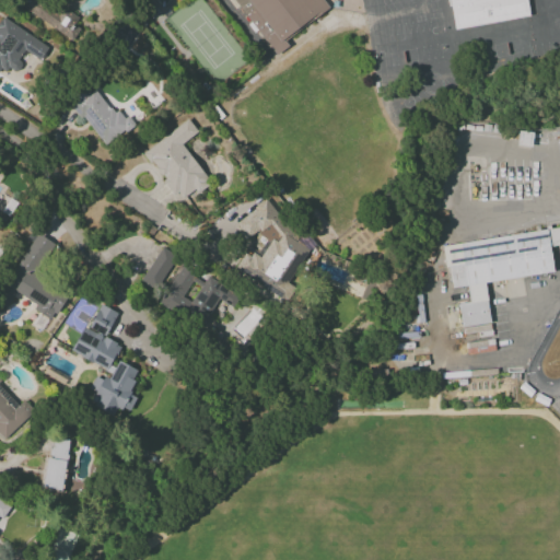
[(76,16),(43,0),(21,0),(18,9),(68,33),(76,16)]
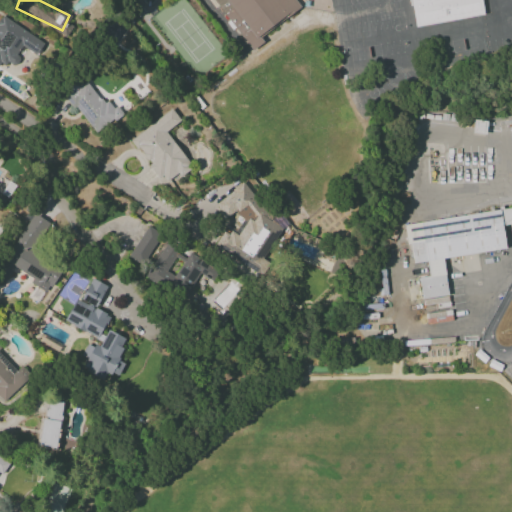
[(211,0),(252,52),(264,43),(260,38),(300,7),(294,0),(211,0)]
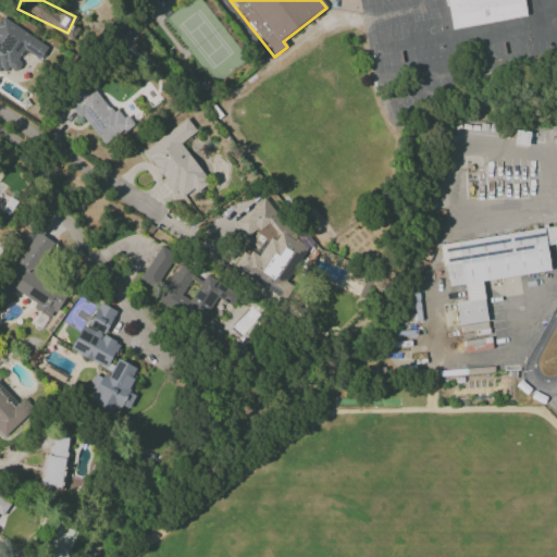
[(447,0),(453,29),(527,16),(523,0),(447,0)]
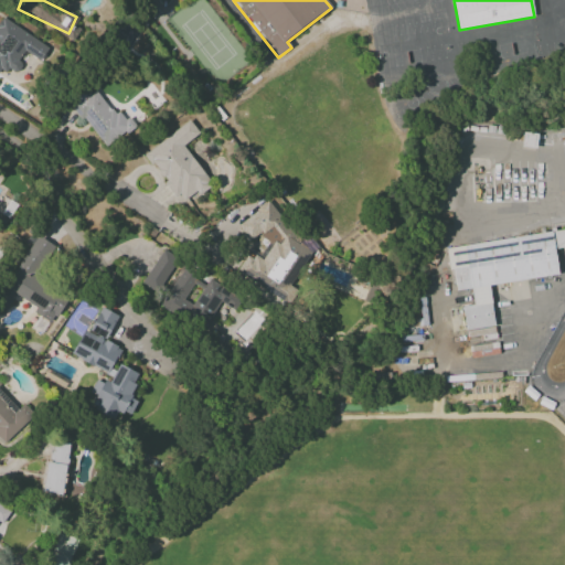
[(0,68),(1,66),(13,74),(25,53),(40,61),(49,46),(1,19),(0,19),(0,68)]
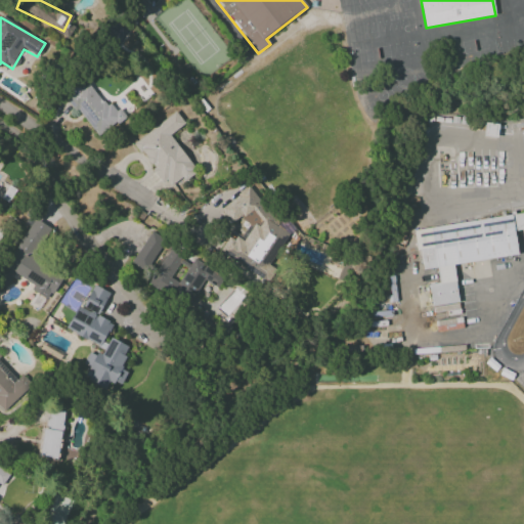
[(97,138),(125,117),(119,108),(112,114),(88,82),(77,90),(75,87),(64,94),(97,138)]
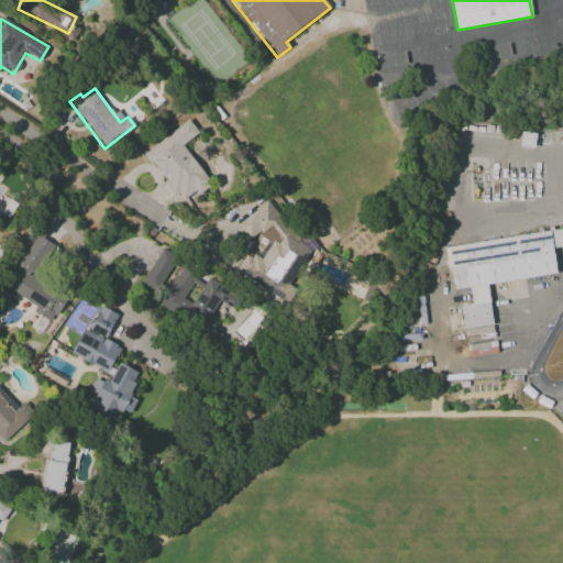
[(143,153),(179,205),(209,183),(183,145),(198,133),(189,120),(143,153)]
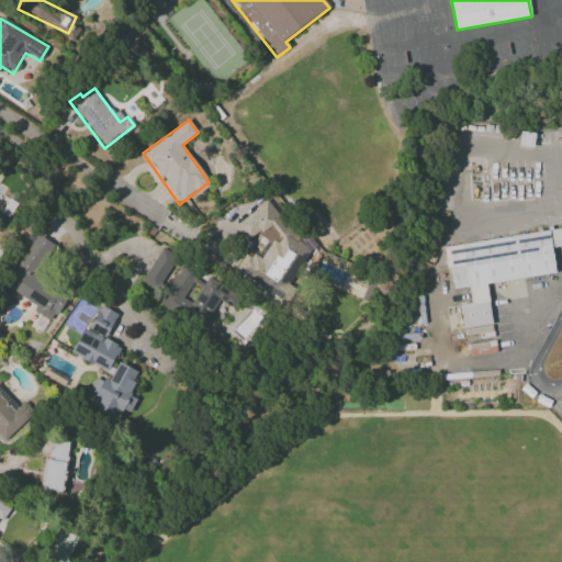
[(235,270),(285,303),(294,291),(289,283),(308,253),(305,248),(301,245),(284,224),(283,223),(266,200),(255,208),(251,212),(236,224),(247,239),(258,232),(266,242),(261,249),(250,258),(245,254),(235,270)]
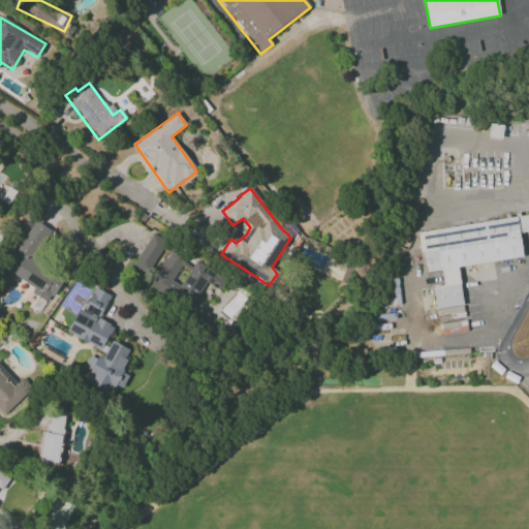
[(52,230),(31,220),(0,276),(0,287),(5,290),(13,276),(33,287),(31,292),(49,303),(62,278),(34,261),(52,230)]
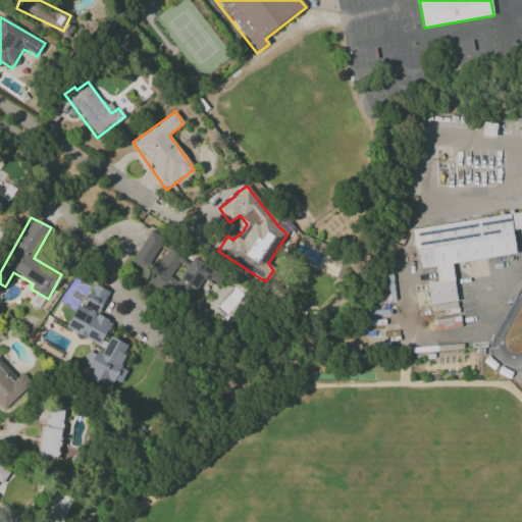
[(162,238),(148,230),(132,264),(146,271),(162,238)]
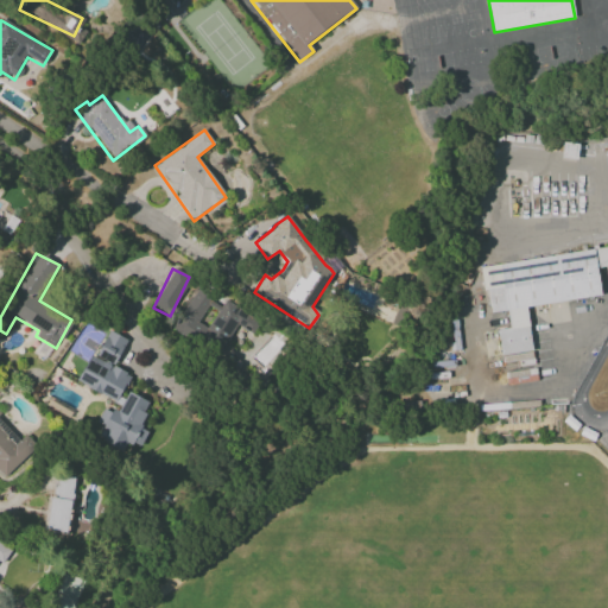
[(226,299),(221,308),(195,291),(171,328),(215,356),(238,323),(252,334),(259,322),(226,299)]
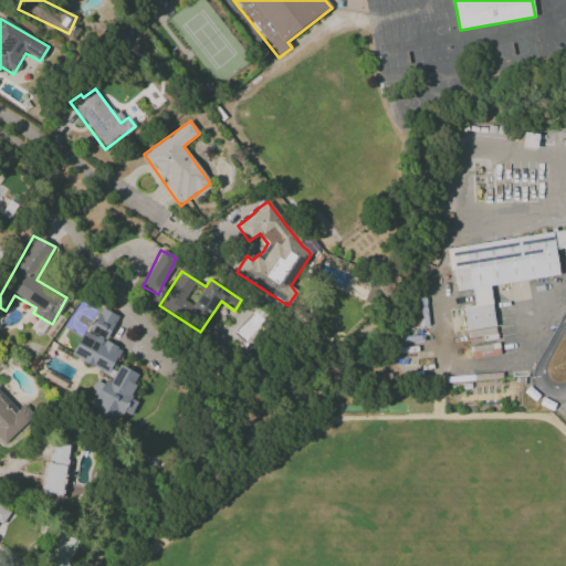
[(108,374),(121,348),(106,342),(118,316),(101,307),(88,333),(83,331),(71,356),(108,374)]
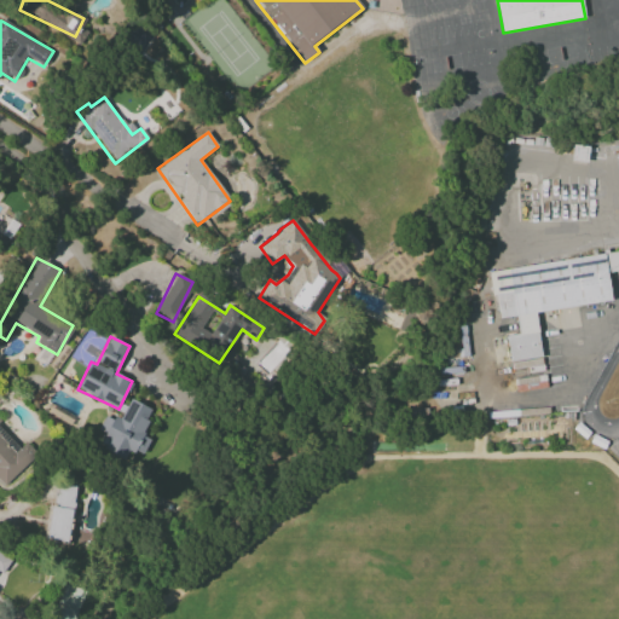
[(152,410),(129,399),(119,421),(105,415),(98,429),(105,433),(98,446),(123,458),(129,449),(142,456),(150,439),(140,434),(152,410)]
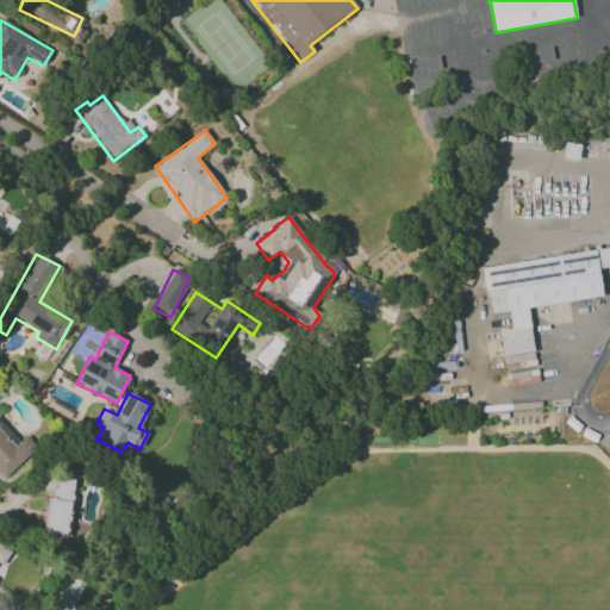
[(0,477),(2,480),(37,450),(26,437),(19,443),(0,422),(0,416),(1,416),(0,415),(0,477)]
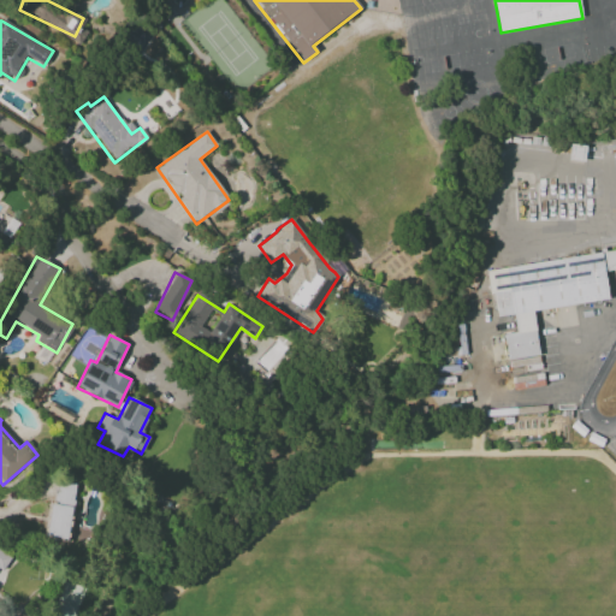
[(72,483),(52,481),(49,538),(70,539),(72,483)]
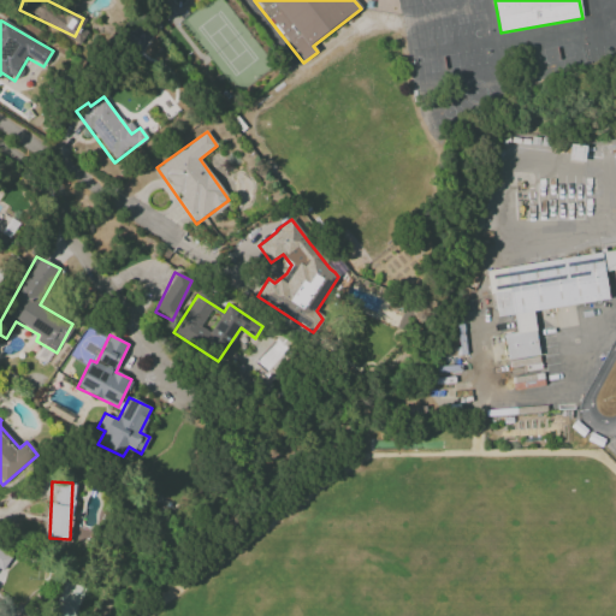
[(0,570),(10,555),(0,549),(0,570)]
